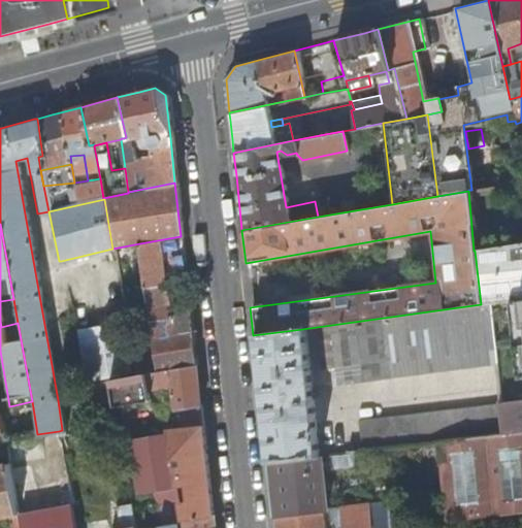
[(164,284),(186,282),(181,236),(134,244),(151,345),(155,371),(194,364),(191,334),(188,306),(168,309),(164,284)]
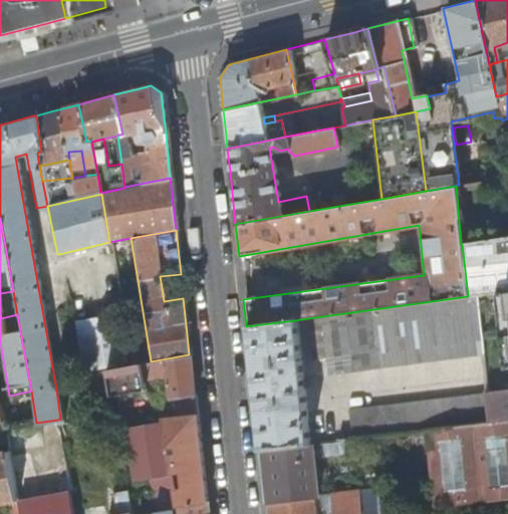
[(507,291),(507,236),(467,243),(462,244),(468,296),(476,296),(507,291)]
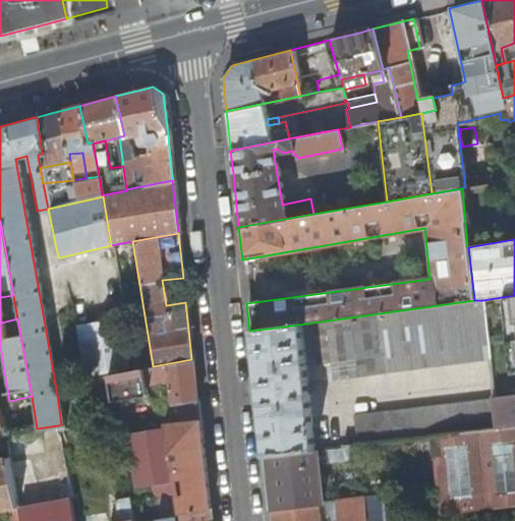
[(514,295),(482,300),(487,357),(488,365),(514,362),(514,295)]
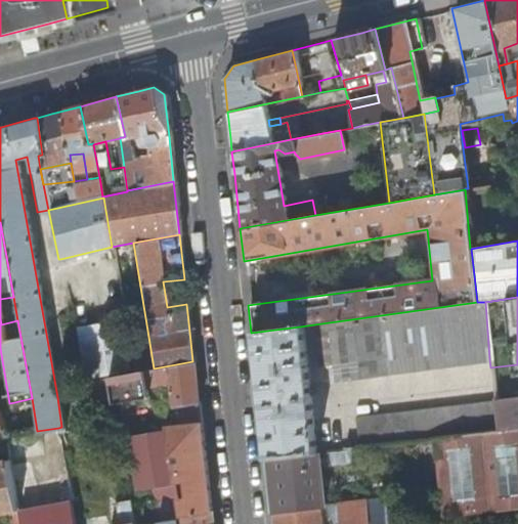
[(333,380),(489,359),(485,302),(477,302),(314,324),(320,363),(331,361),(333,380)]
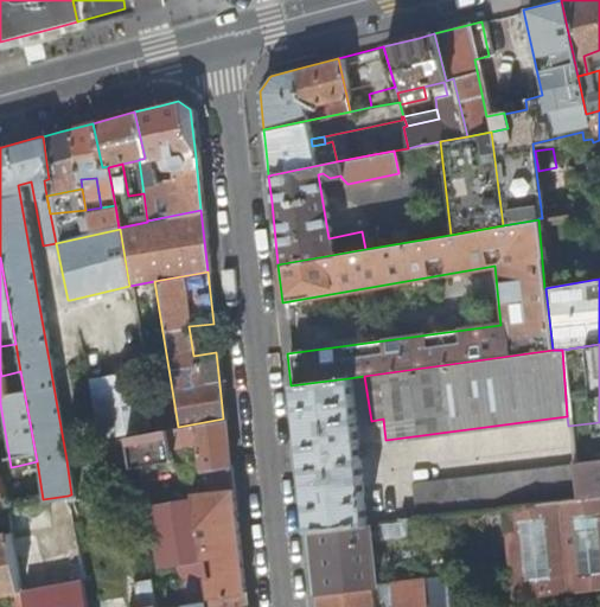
[(131,425),(121,371),(85,377),(89,402),(114,398),(119,427),(131,425)]
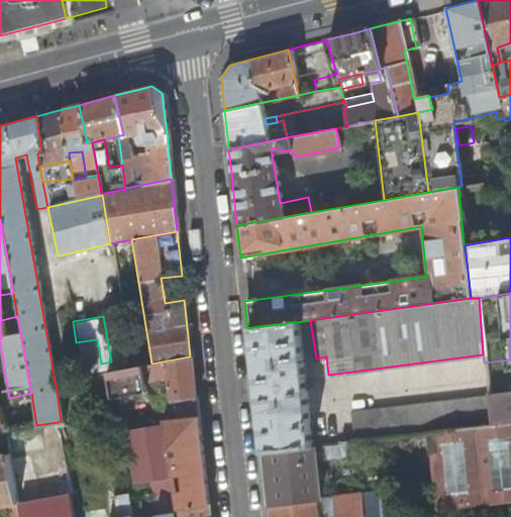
[(301,366),(296,322),(247,328),(254,395),(261,451),(310,446),(304,391),(309,391),(306,365),(301,366)]
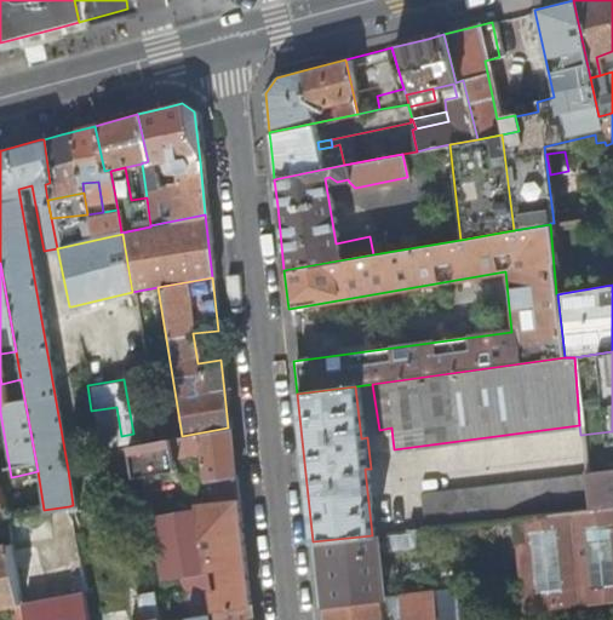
[(177,406),(153,412),(158,441),(170,438),(182,436),(177,406)]
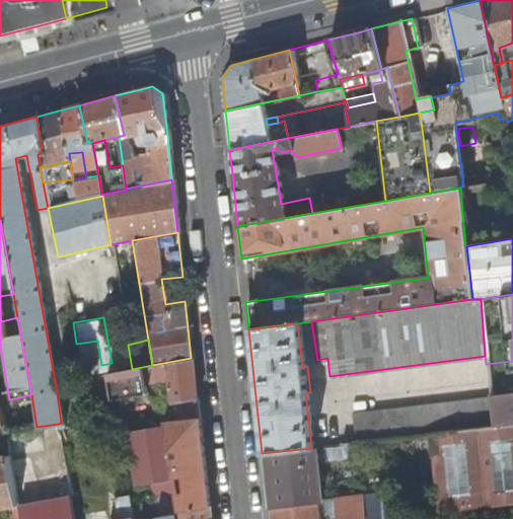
[(0,423),(1,428),(2,433),(37,427),(31,394),(14,398),(9,399),(0,345),(0,423)]
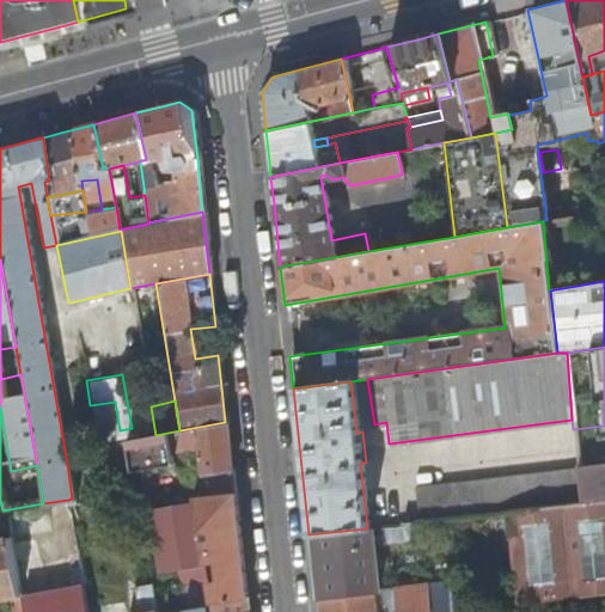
[(195,447),(200,476),(231,471),(228,451),(225,422),(179,430),(183,448),(195,447)]
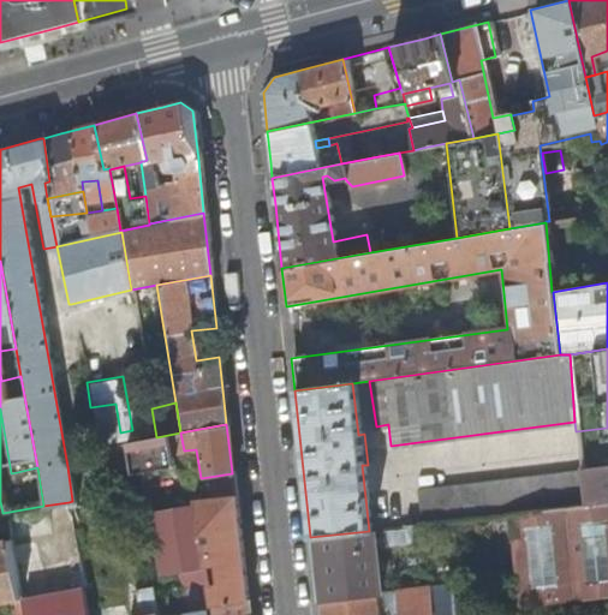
[(607,428),(576,431),(579,469),(607,465),(607,428)]
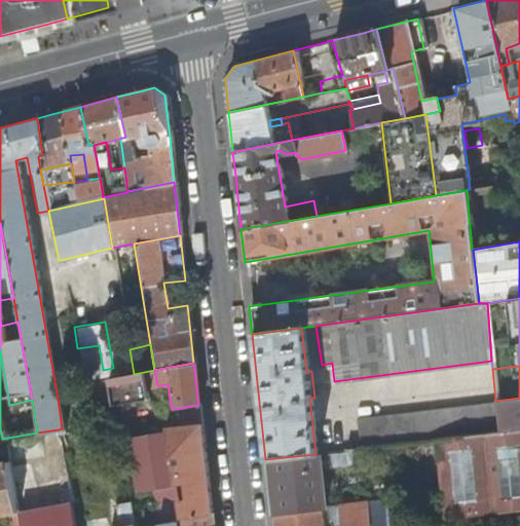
[(144,372),(147,397),(158,396),(157,385),(154,370),(144,372)]
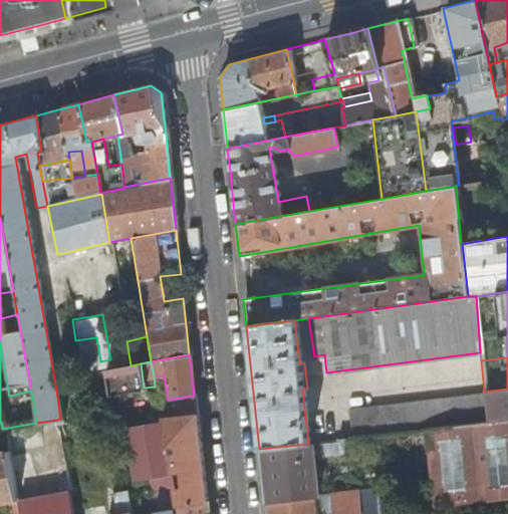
[(145,391),(144,388),(141,363),(131,365),(104,369),(109,397),(145,391)]
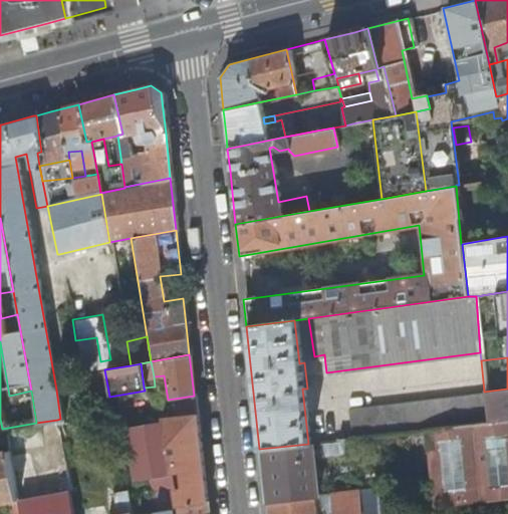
[(102,391),(99,370),(80,373),(83,394),(102,391)]
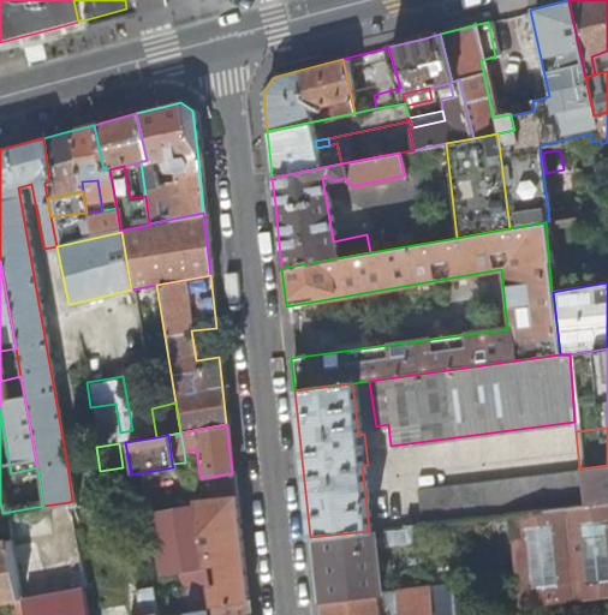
[(196,449),(184,451),(185,463),(189,481),(197,479),(201,478),(196,449)]
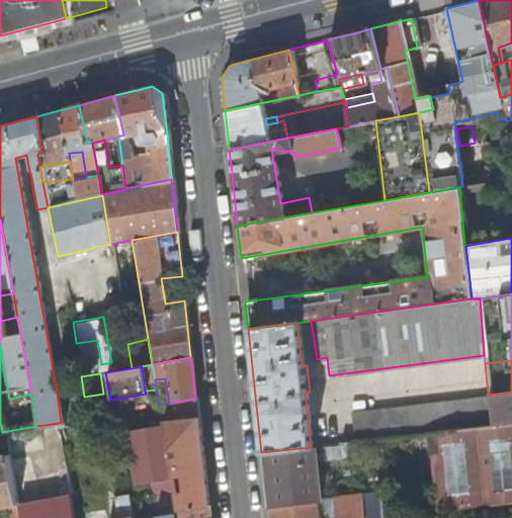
[(511,392),(488,395),(491,426),(511,423),(511,392)]
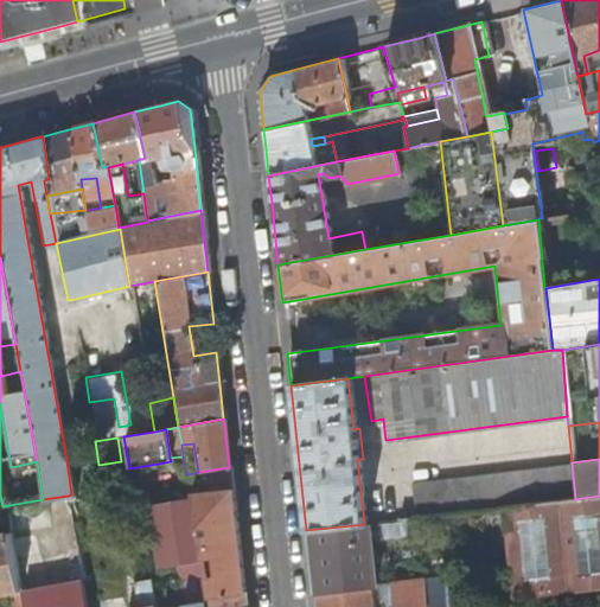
[(409,485),(413,518),(503,508),(575,499),(572,462),(409,485)]
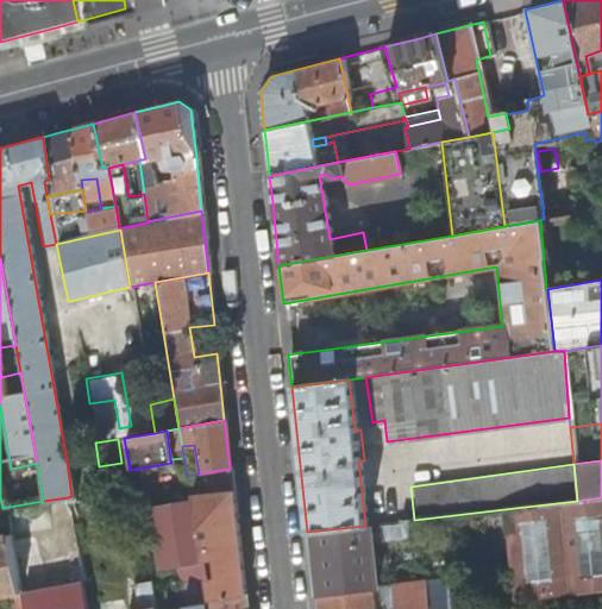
[(196,482),(188,483),(189,491),(190,496),(200,495),(196,482)]
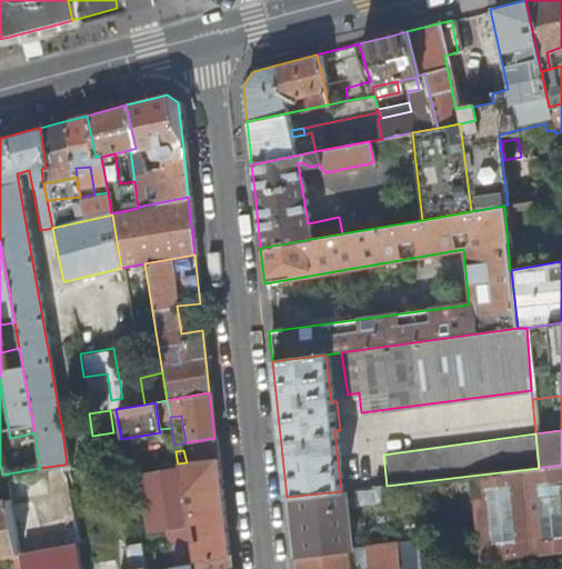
[(217,459),(187,462),(178,463),(179,469),(188,525),(197,523),(200,540),(191,542),(193,560),(227,555),(219,487),(217,459)]
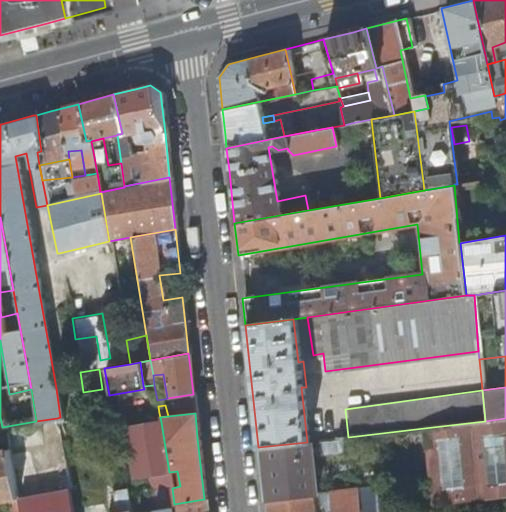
[(424,428),(431,505),(505,495),(505,418),(485,421),(424,428)]
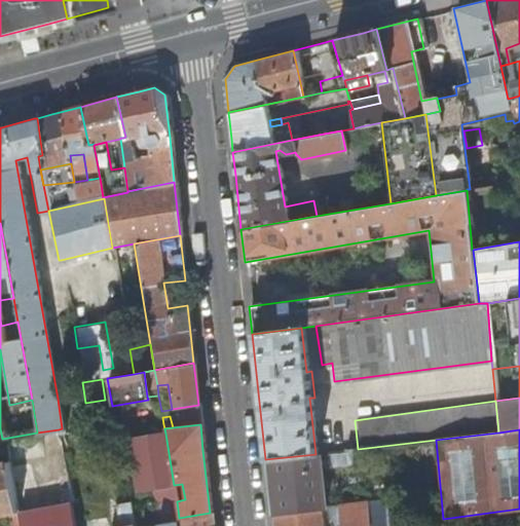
[(137,490),(146,489),(174,485),(165,434),(127,440),(137,490)]
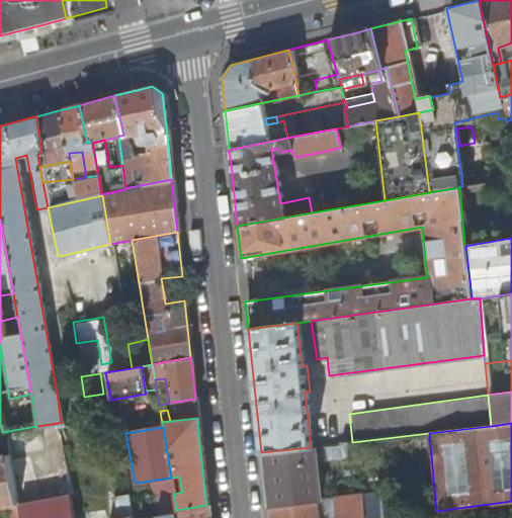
[(343,443),(324,445),(325,458),(344,455),(343,443)]
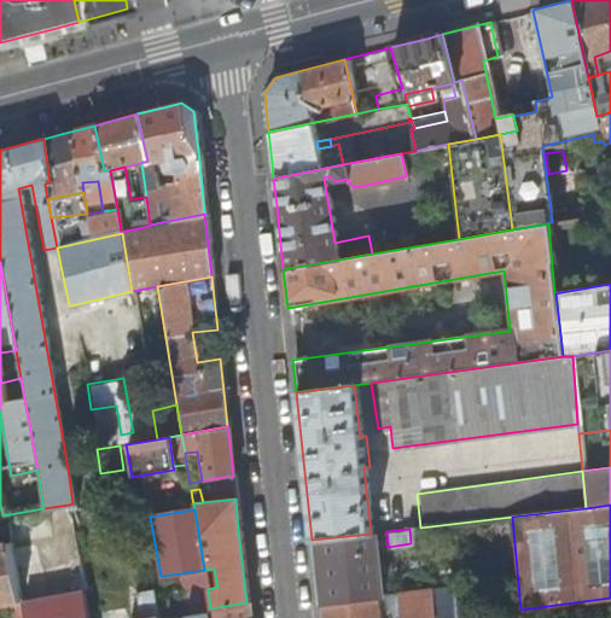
[(371,534),(312,540),(315,569),(319,610),(319,617),(452,617),(448,587),(378,594),(372,534),(371,534)]
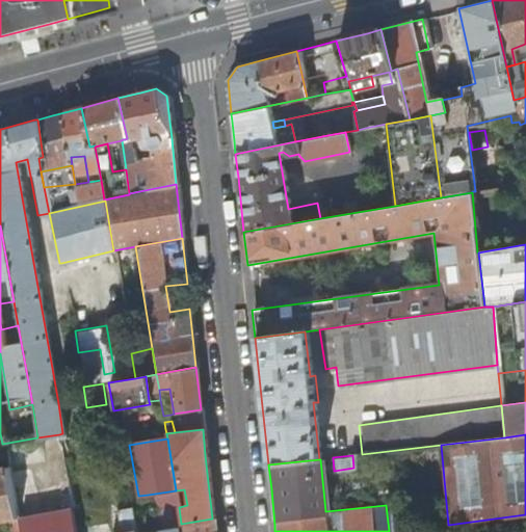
[(0,522),(2,522),(4,531),(18,531),(16,517),(6,468),(0,468),(0,522)]
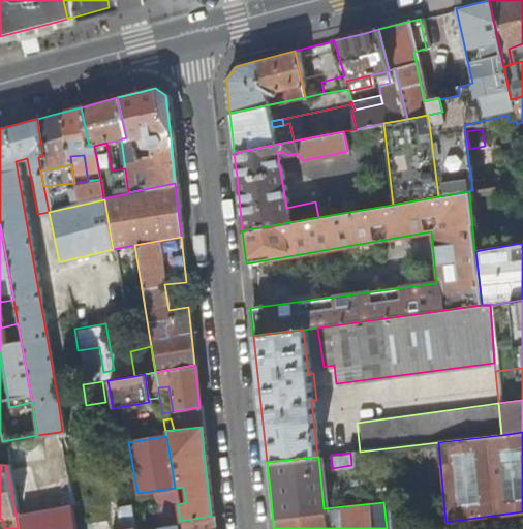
[(183,487),(175,488),(178,504),(186,502),(183,487)]
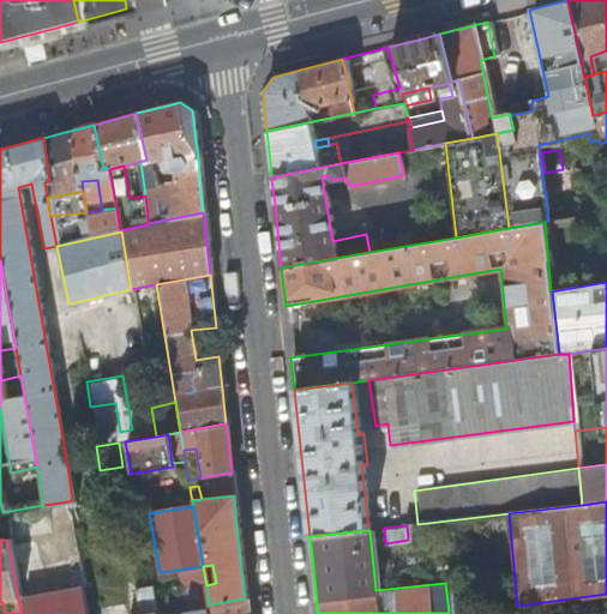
[(178,613),(206,608),(210,608),(209,605),(206,585),(203,566),(170,571),(178,613)]
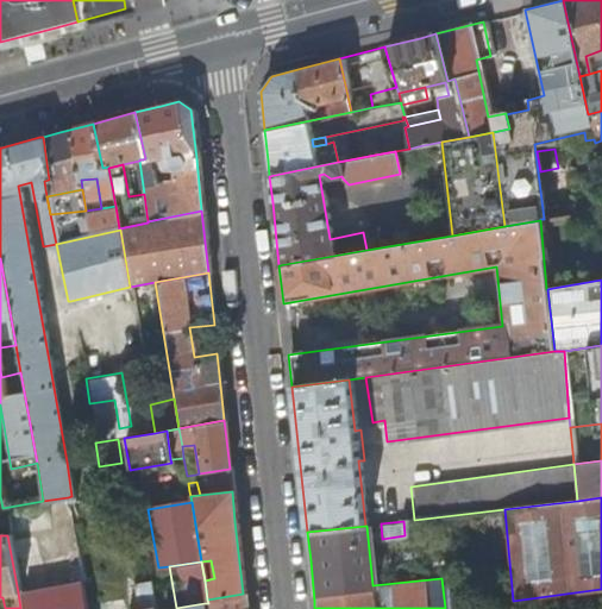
[(154,608),(149,581),(132,584),(137,608),(133,608),(154,608)]
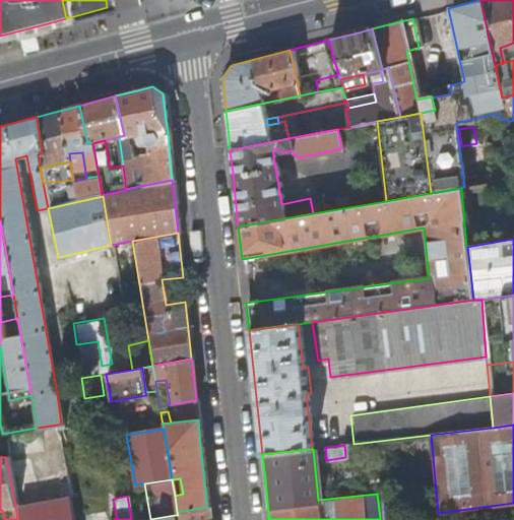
[(73,519),(70,497),(15,506),(17,519),(73,519)]
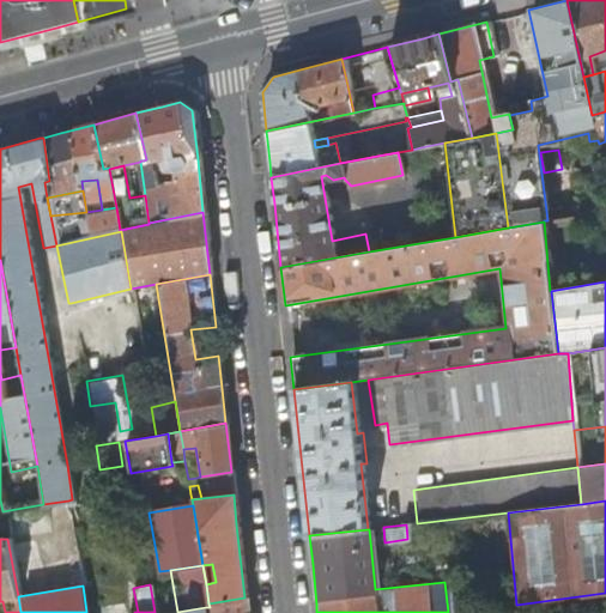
[(210,612),(246,612),(244,598),(208,604),(210,607),(210,612)]
